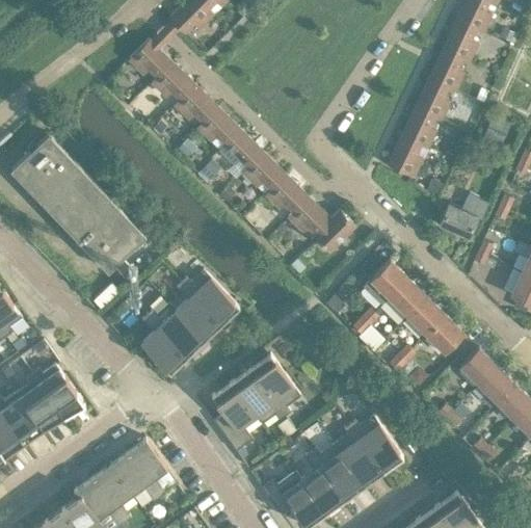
[(214,16),(209,10),(198,0),(189,0),(170,19),(173,22),(167,27),(175,34),(180,29),(185,34),(194,25),(200,30),(214,16)]
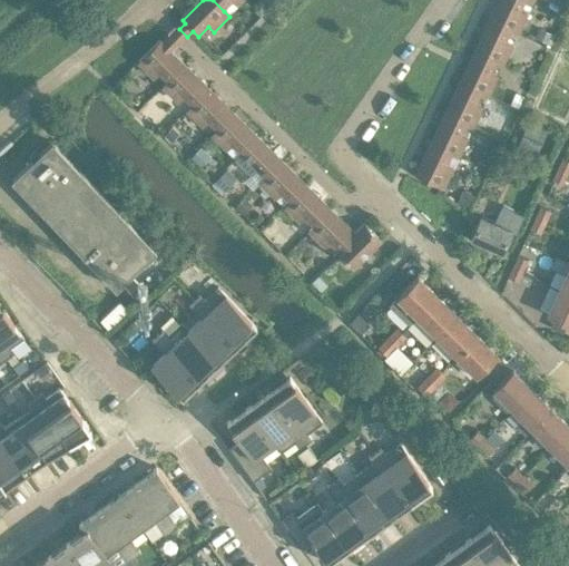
[(213,0),(224,11),(233,2),(238,8),(245,0),(213,0)]
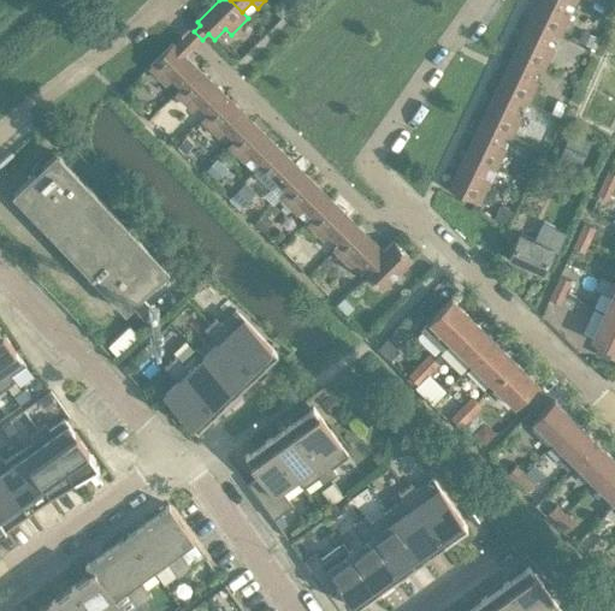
[(568,3),(563,0),(542,0),(530,25),(553,36),(560,39),(569,18),(562,15),(568,3)]
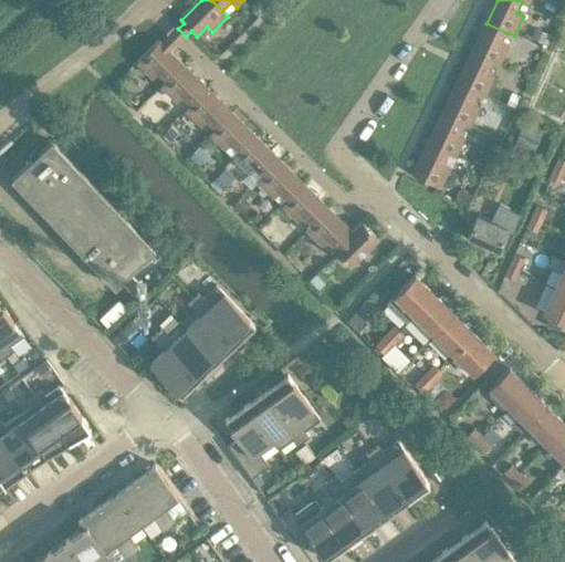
[(508,33),(487,23),(472,53),(492,63),(499,66),(509,47),(502,43),(508,33)]
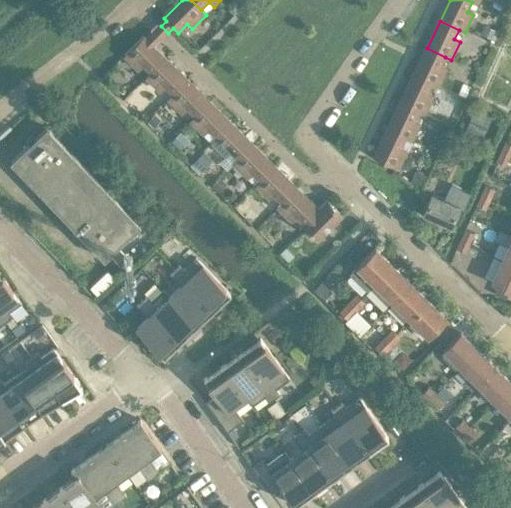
[(151,75),(166,60),(153,48),(159,42),(151,35),(146,41),(144,39),(125,58),(139,72),(144,67),(151,75)]
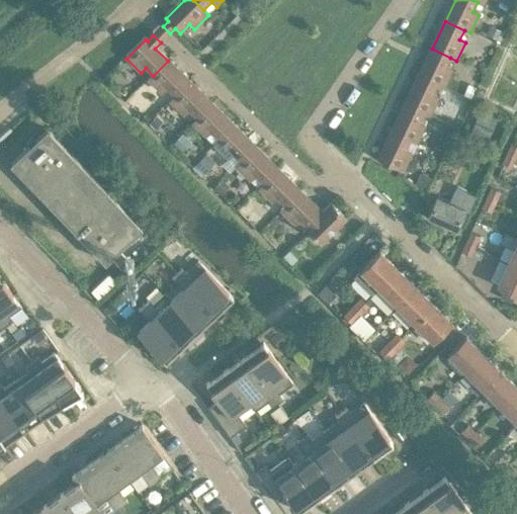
[(450,58),(432,49),(419,77),(437,86),(443,89),(452,71),(446,68),(450,58)]
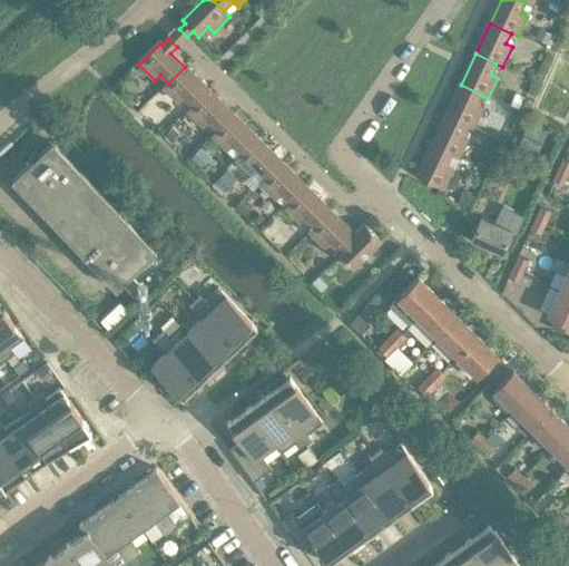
[(193,108),(209,91),(185,67),(168,84),(164,89),(179,105),(184,99),(193,108)]
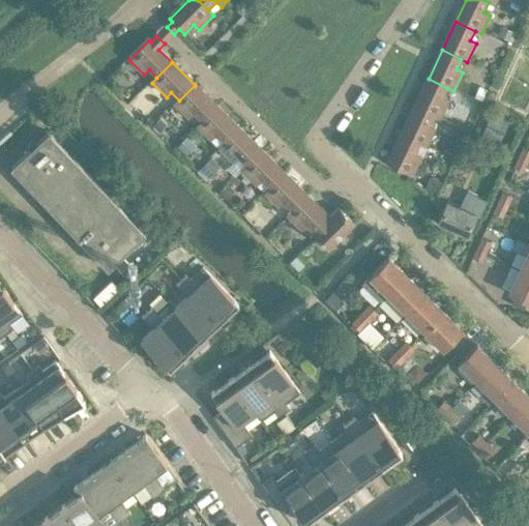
[(447,88),(429,79),(414,108),(434,117),(440,120),(448,101),(442,98),(447,88)]
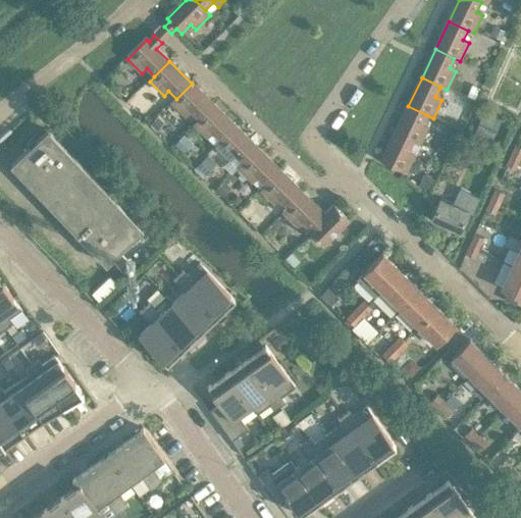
[(199,120),(214,106),(192,84),(176,99),(172,103),(187,117),(191,113),(199,120)]
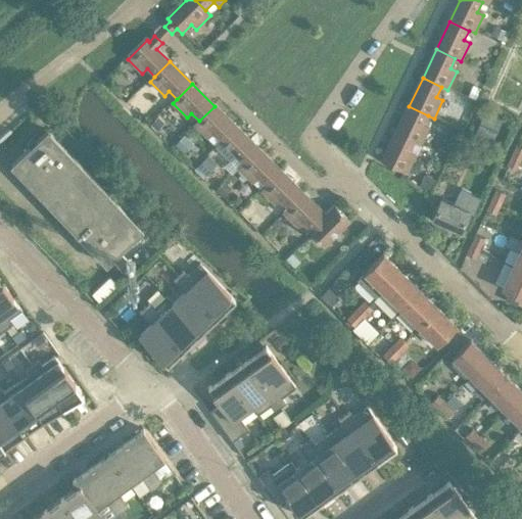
[(222,143),(236,128),(215,106),(199,121),(195,126),(208,140),(214,135),(222,143)]
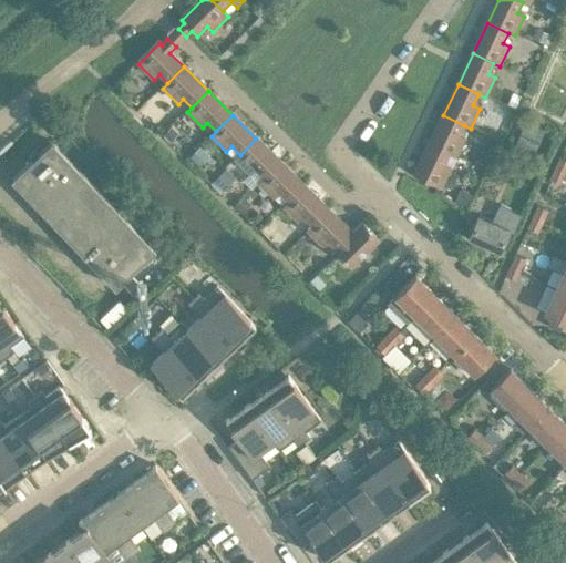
[(464,125),(443,115),(429,146),(450,156),(455,159),(465,140),(459,136),(464,125)]
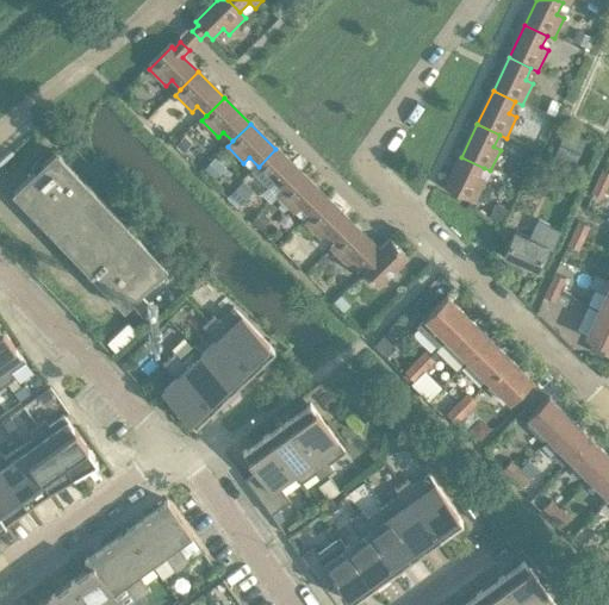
[(554,160),(575,169),(586,144),(565,135),(554,160)]
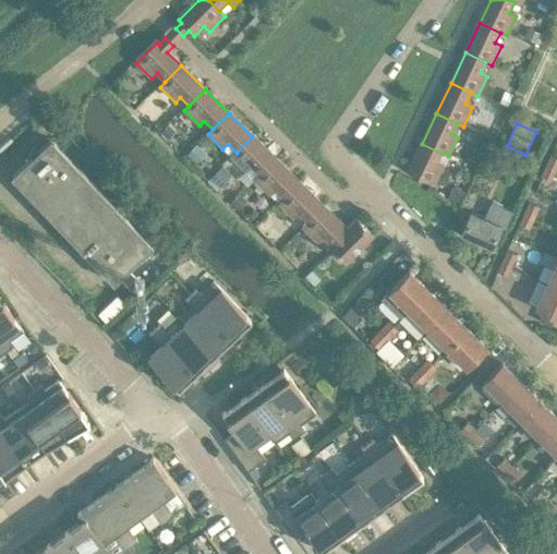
[(460,143),(473,148),(477,139),(464,133),(460,143)]
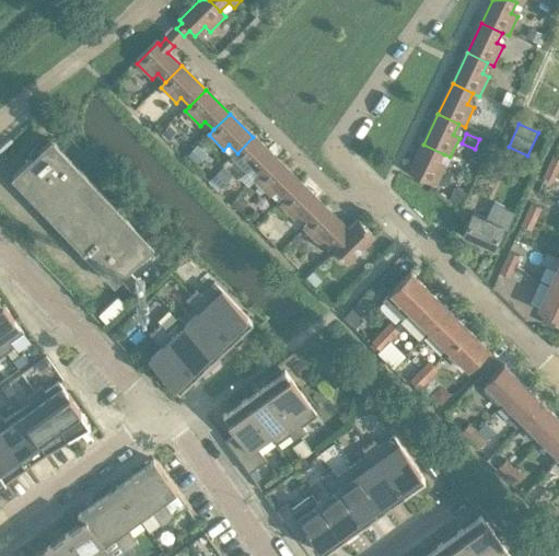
[(261,177),(277,161),(253,137),(237,153),(232,159),(247,174),(253,169),(261,177)]
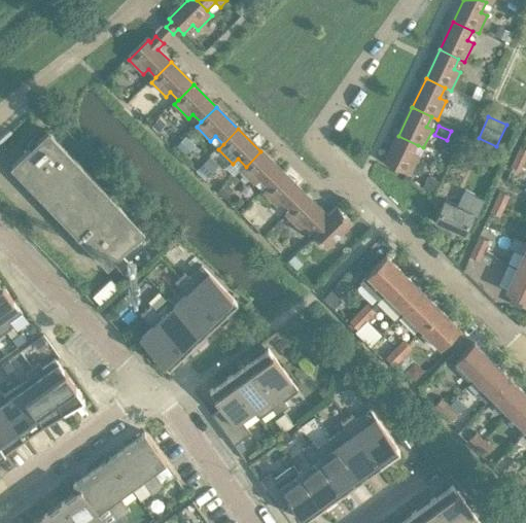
[(11,170),(107,270),(144,235),(48,134),(11,170)]
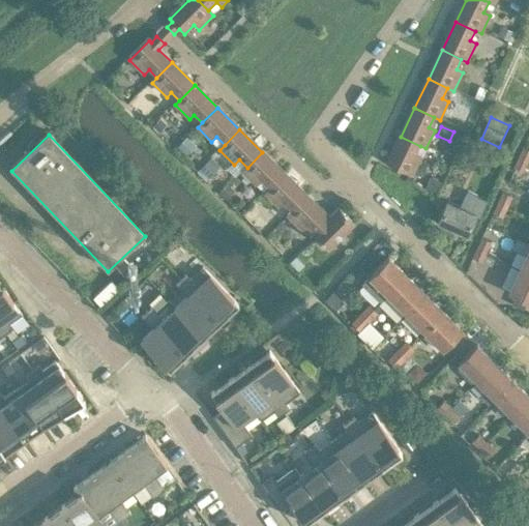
[(401,137),(387,165),(412,177),(421,158),(415,155),(420,146),(401,137)]
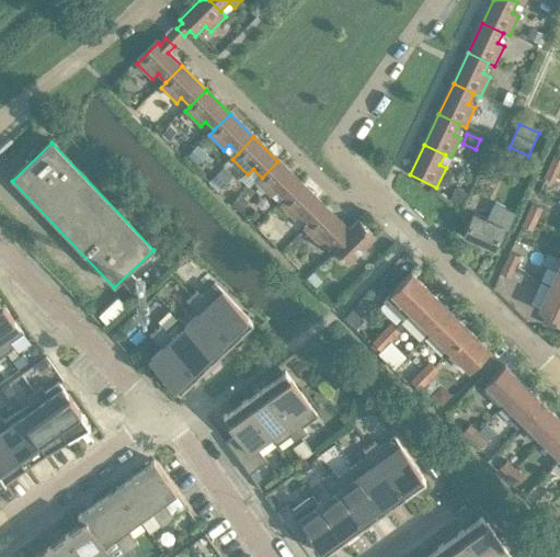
[(550,170),(559,174),(559,162),(555,160),(550,170)]
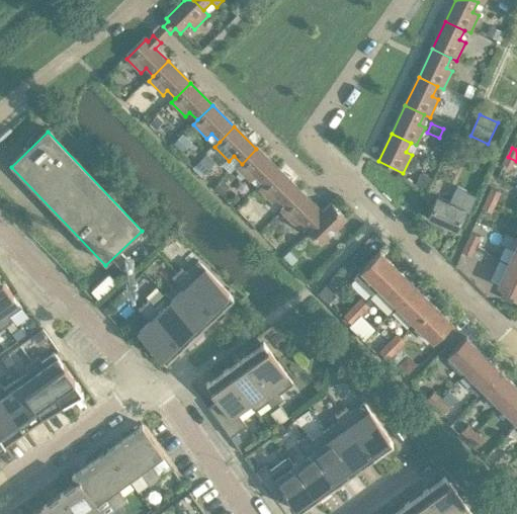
[(264,185),(278,171),(256,149),(242,164),(237,168),(251,182),(256,178),(264,185)]
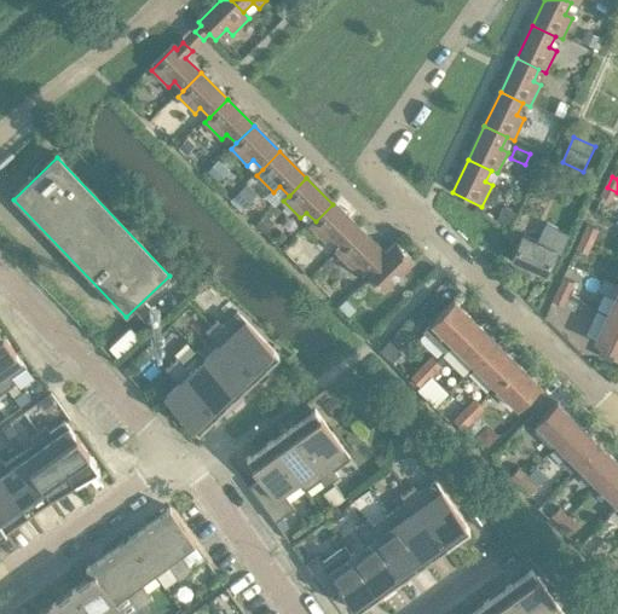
[(602,200),(612,203),(617,192),(607,187),(602,200)]
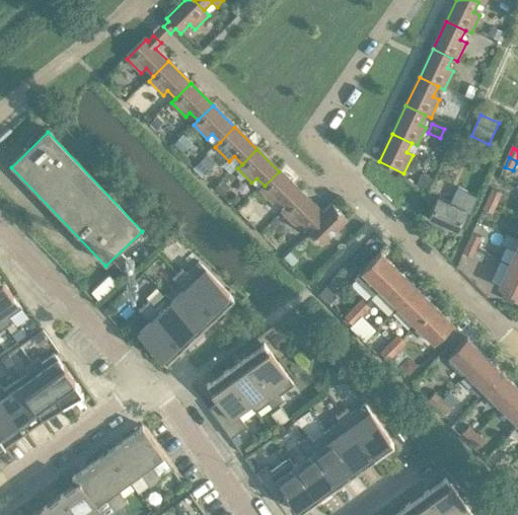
[(286,207),(300,193),(279,171),(265,186),(260,191),(275,206),(280,201),(286,207)]
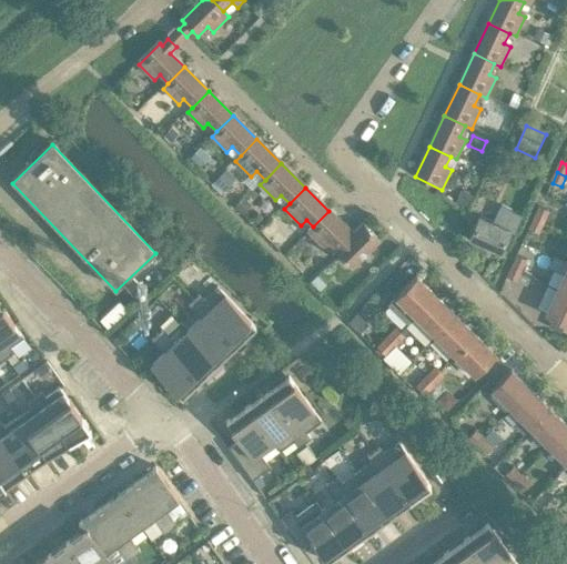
[(515,235),(523,219),(500,209),(494,225),(479,219),(469,241),(500,254),(509,233),(515,235)]
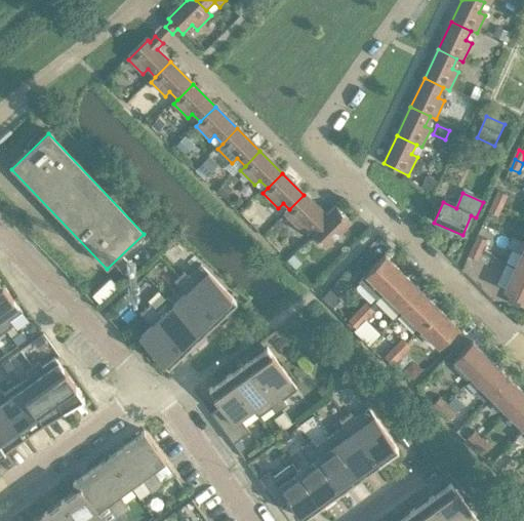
[(327,217),(304,195),(289,209),(285,215),(299,230),(305,225),(312,233),(327,217)]
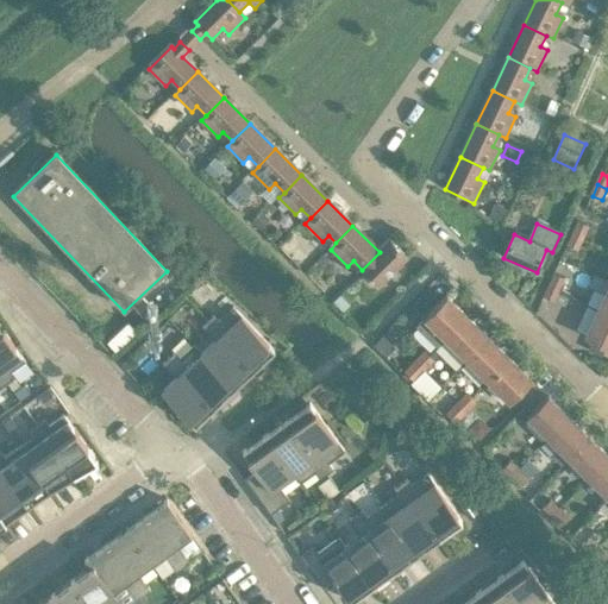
[(574,237),(583,240),(588,230),(578,226),(574,237)]
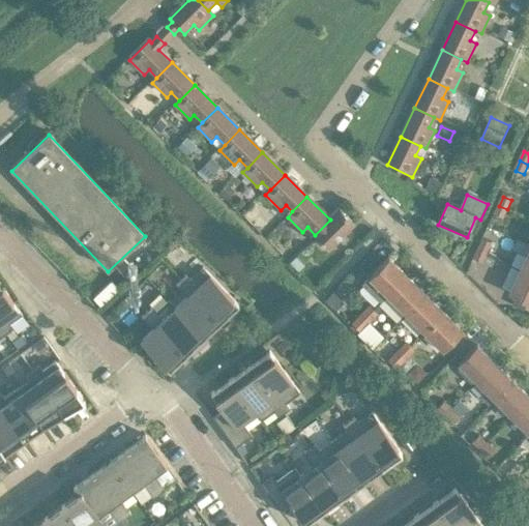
[(495,215),(503,220),(507,209),(499,206),(495,215)]
